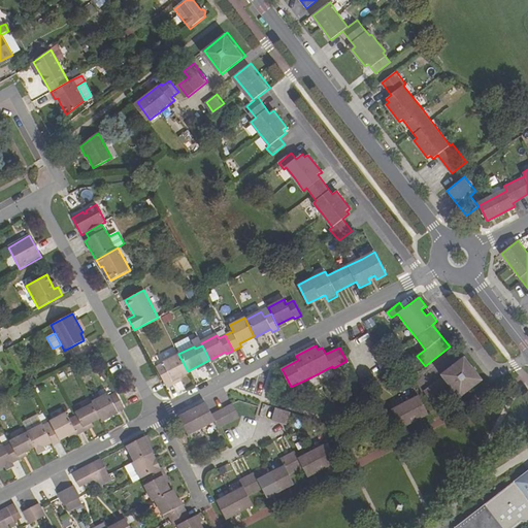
[(158,373),(166,388),(173,384),(172,382),(189,373),(188,371),(179,356),(163,364),(156,368),(158,373)]
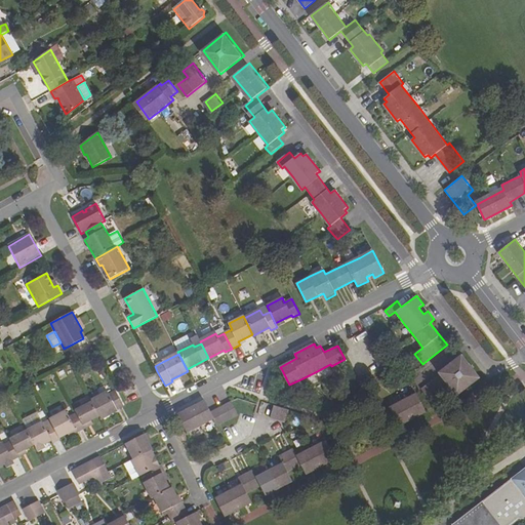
[(448,386),(456,396),(480,378),(462,355),(438,373),(440,374),(420,390),(430,400),(448,386)]
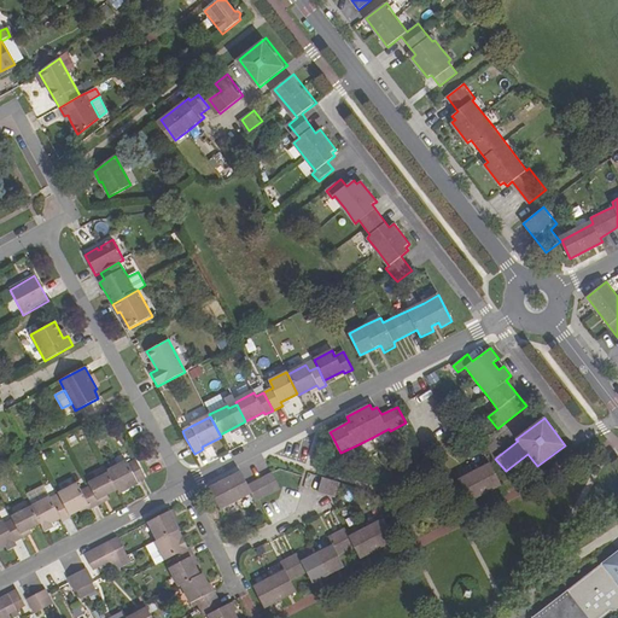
[(117,490),(120,494),(136,484),(136,483),(145,478),(135,460),(128,465),(127,461),(108,472),(109,474),(117,490)]
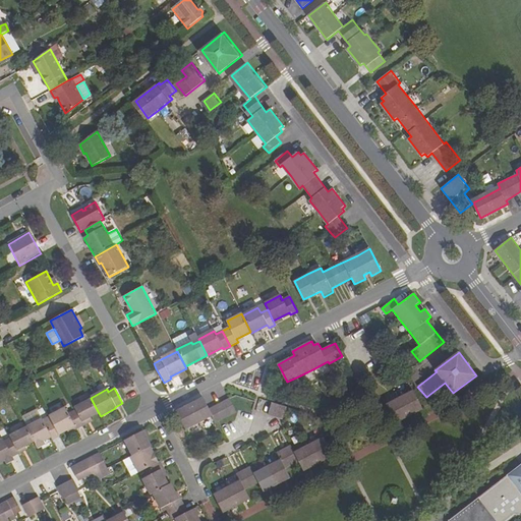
[(393,418),(396,423),(423,409),(413,390),(400,397),(387,404),(393,418)]
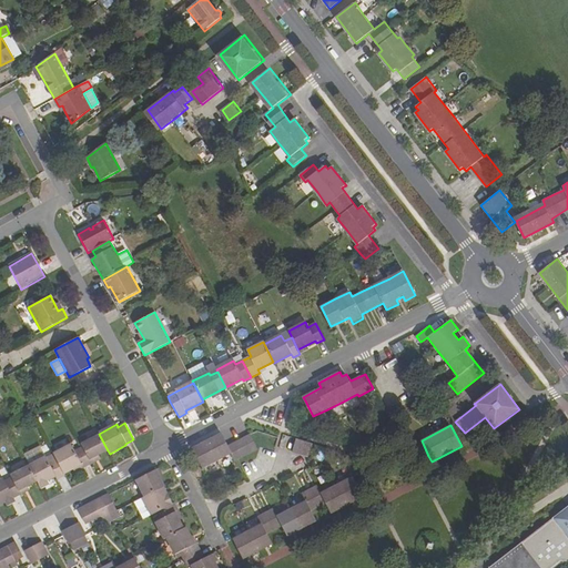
[(193,448),(203,468),(219,462),(233,453),(236,460),(259,448),(252,434),(229,445),(223,434),(193,448)]
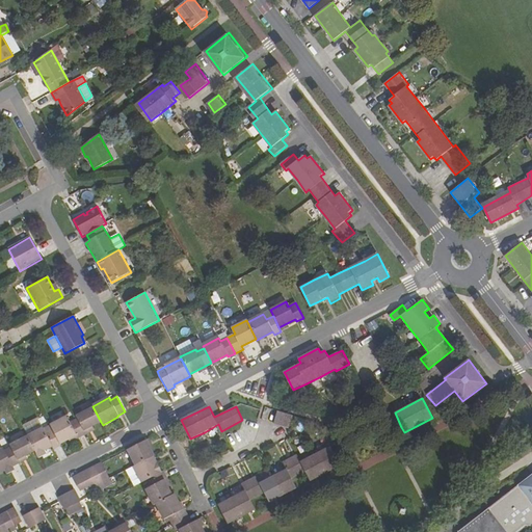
[(78,419),(85,434),(89,431),(87,428),(101,422),(94,408),(76,417),(78,419)]
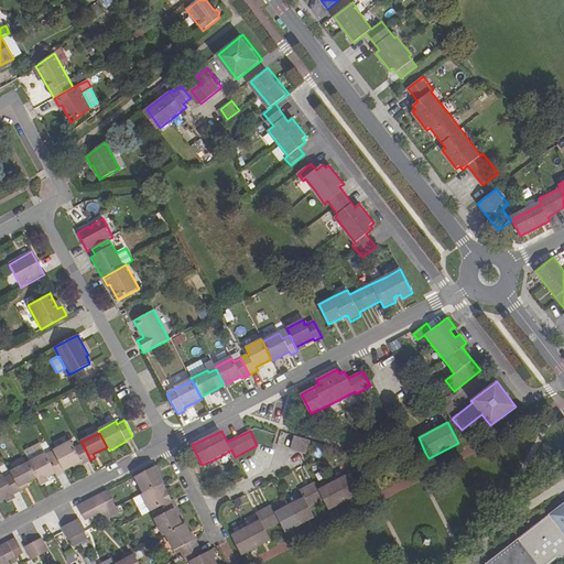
[(294,435),(290,449),(307,455),(312,441),(294,435)]
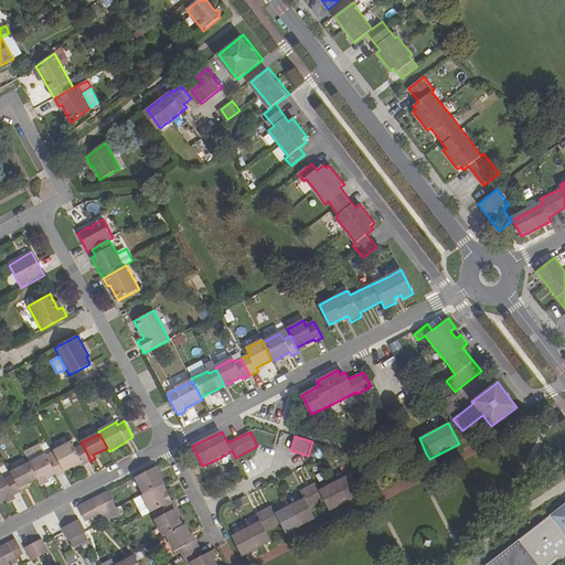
[(55,457),(63,470),(81,462),(82,466),(91,461),(83,445),(74,450),(71,443),(53,451),(54,454),(55,457)]
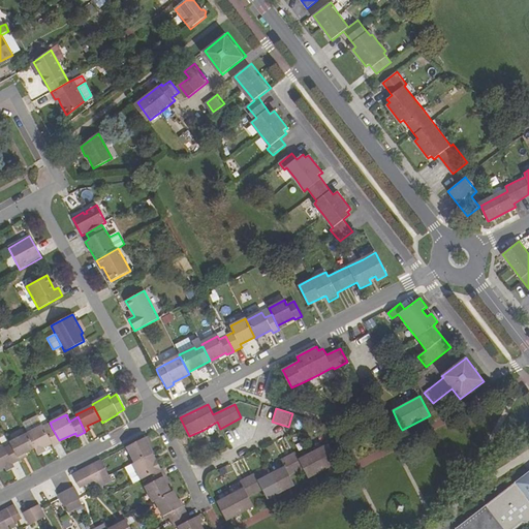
[(27,434),(43,426),(38,416),(22,425),(27,434)]
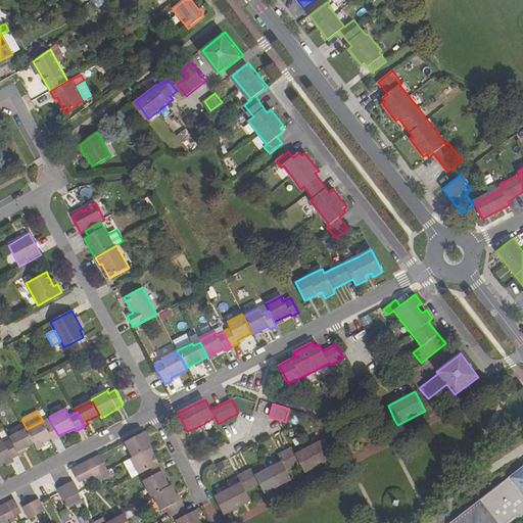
[(58,435),(51,423),(50,420),(43,423),(43,421),(27,429),(34,443),(38,450),(45,447),(43,443),(51,438),(53,441),(59,437),(58,435)]
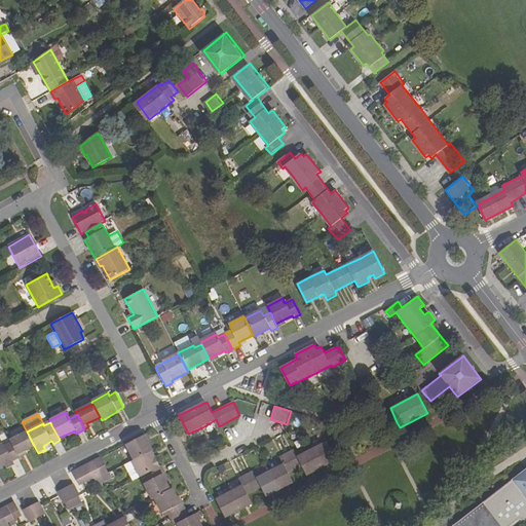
[(11,443),(19,457),(23,455),(22,452),(34,446),(27,431),(10,441),(11,443)]
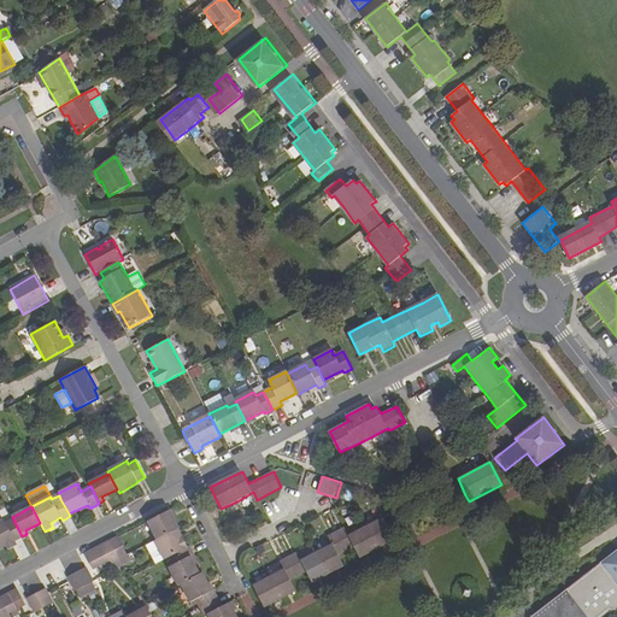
[(148,522),(157,540),(176,529),(178,529),(169,511),(148,522)]
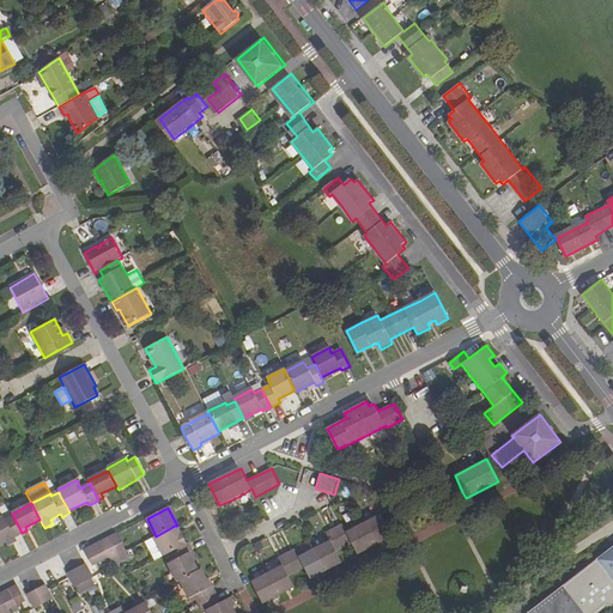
[(0,519),(0,545),(6,541),(8,546),(17,541),(14,538),(22,533),(13,516),(6,521),(4,517),(0,519)]
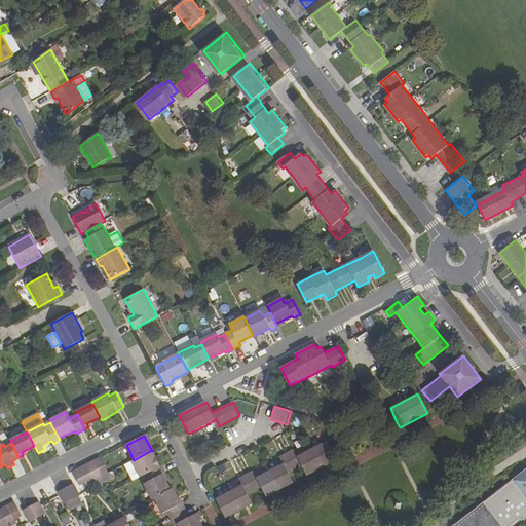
[(216,499),(225,518),(253,504),(248,494),(261,488),(266,496),(293,483),(289,473),(301,466),(306,476),(333,461),(329,452),(324,443),(310,450),(296,457),(293,450),(286,453),(279,456),(284,463),(269,471),(256,478),(253,471),(246,475),(238,478),(242,485),(228,493),(216,499)]
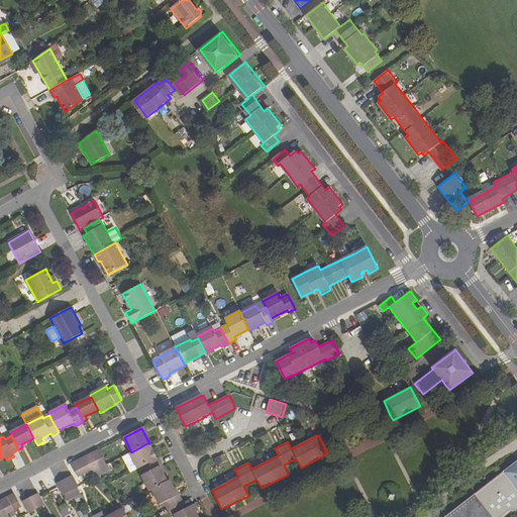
[(129,453),(137,469),(143,466),(157,458),(147,443),(131,452),(129,453)]
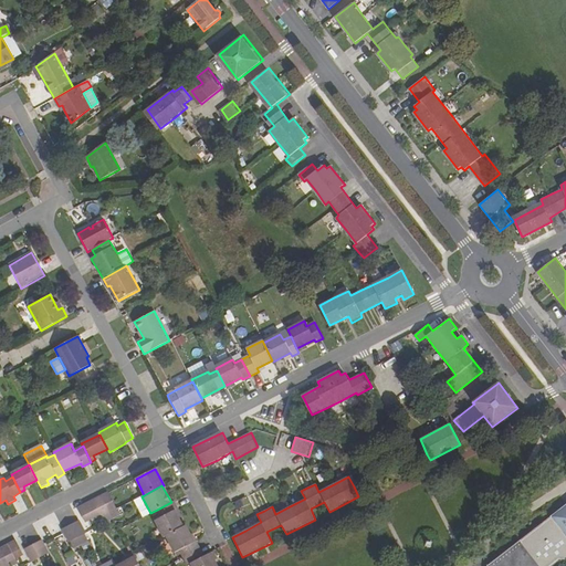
[(101,498),(109,513),(116,510),(108,493),(101,498)]
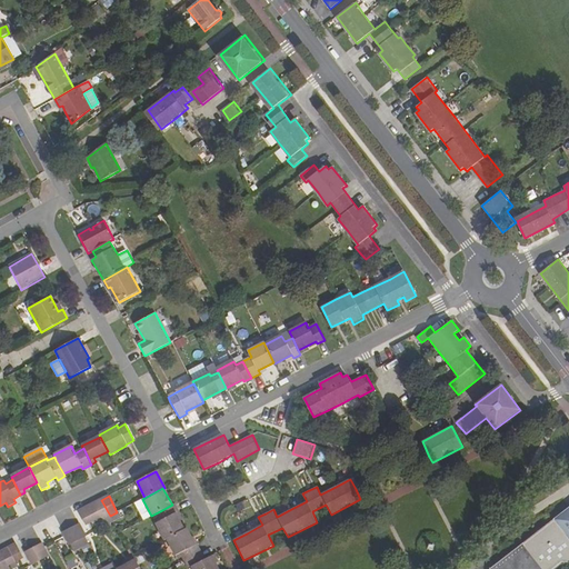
[(143,520),(151,516),(142,499),(135,503),(143,520)]
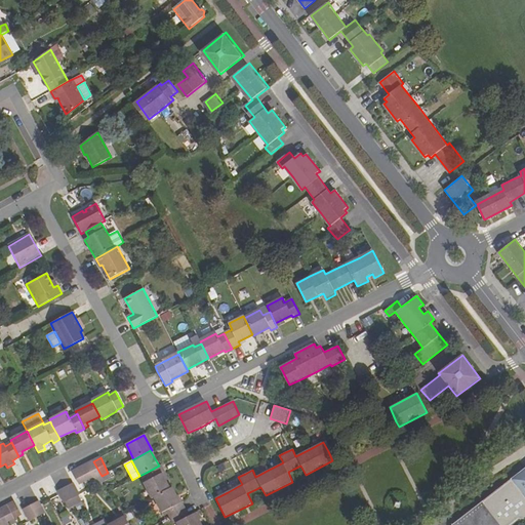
[(92,478),(94,480),(102,476),(93,461),(86,465),(92,478)]
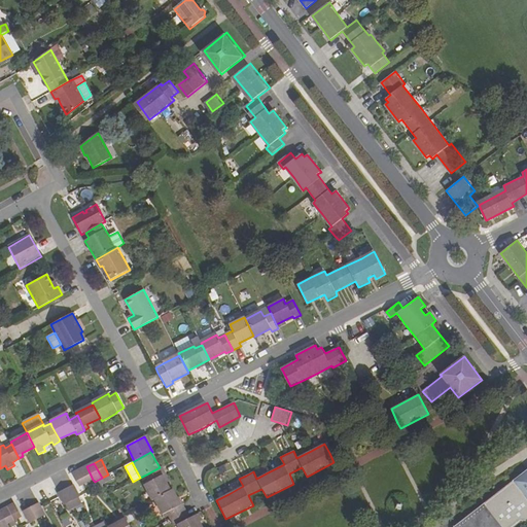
[(79,469),(86,483),(93,480),(86,466),(79,469)]
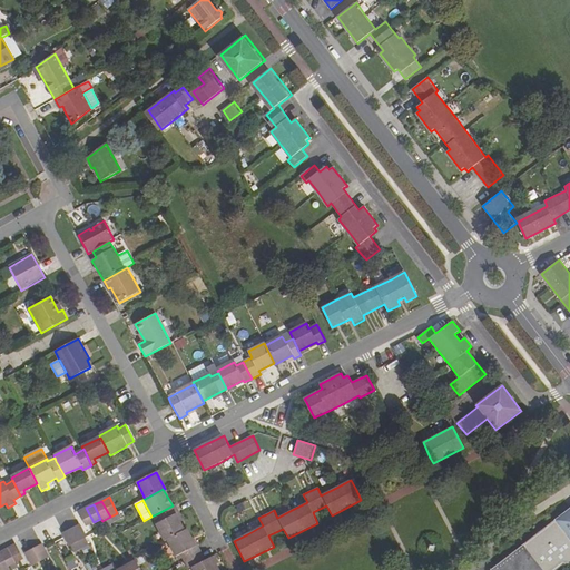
[(155,524),(164,541),(167,540),(184,531),(175,514),(178,513),(174,504),(173,505),(158,513),(163,521),(155,524)]
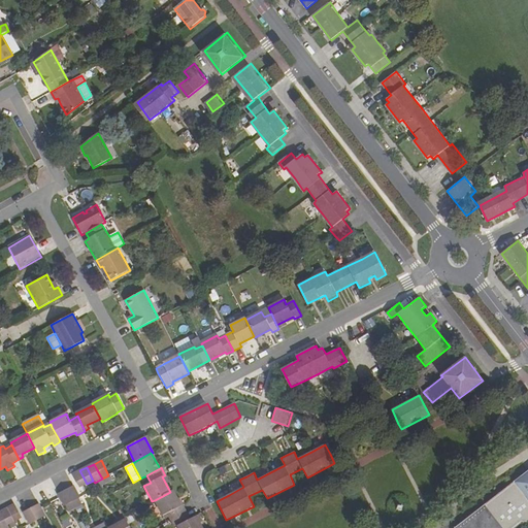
[(516,527),(522,524),(527,524),(527,469),(527,470),(453,527),(516,527)]
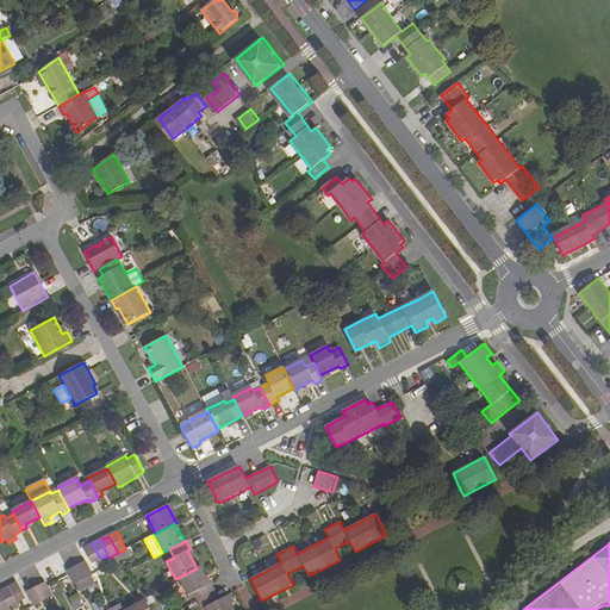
[(83,548),(92,564),(95,561),(100,559),(92,543),(83,548)]
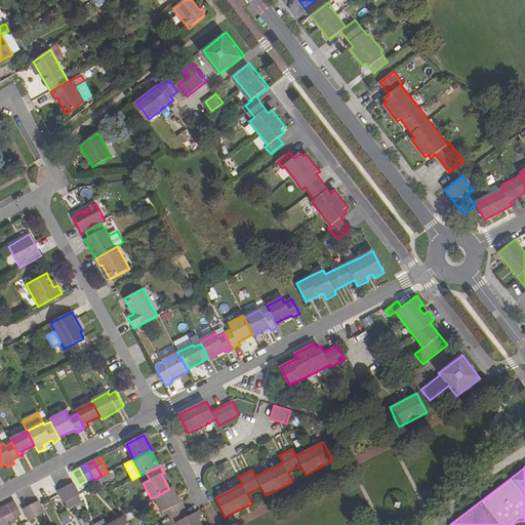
[(65,487),(76,509),(83,505),(79,495),(73,483),(65,487)]
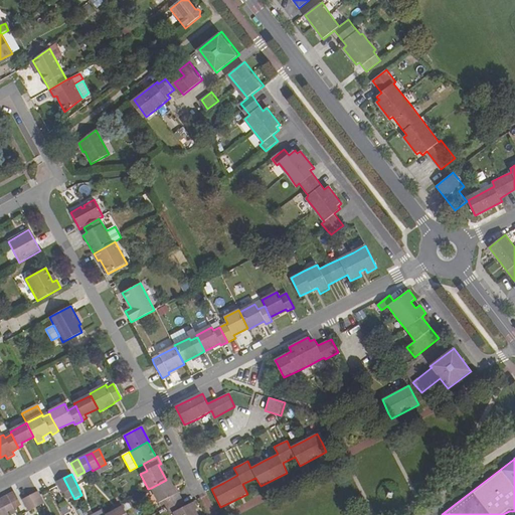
[(68,502),(74,499),(63,478),(56,482),(63,494),(68,502)]
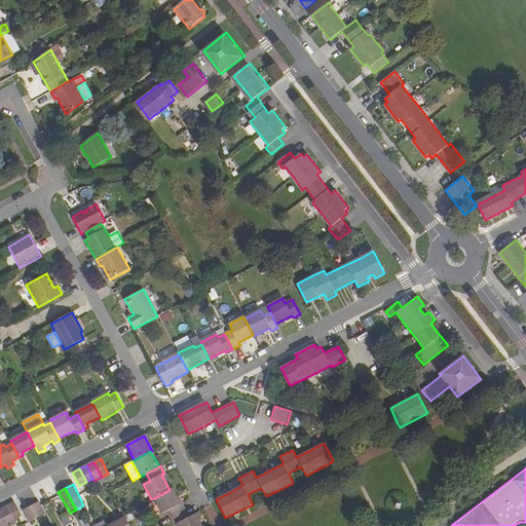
[(165,510),(170,518),(185,511),(181,503),(180,502),(173,488),(170,490),(154,498),(161,513),(165,510)]
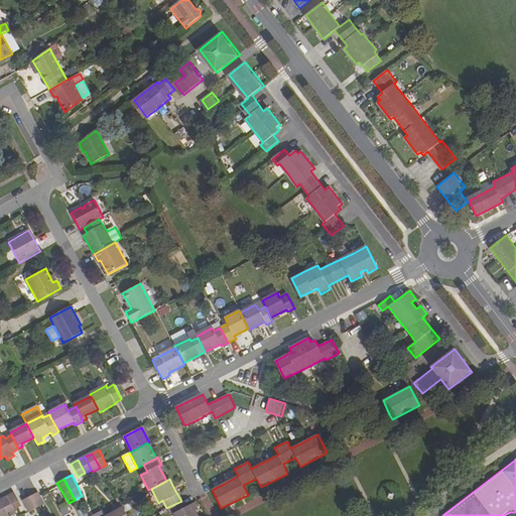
[(30,497),(36,509),(43,505),(37,493),(30,497)]
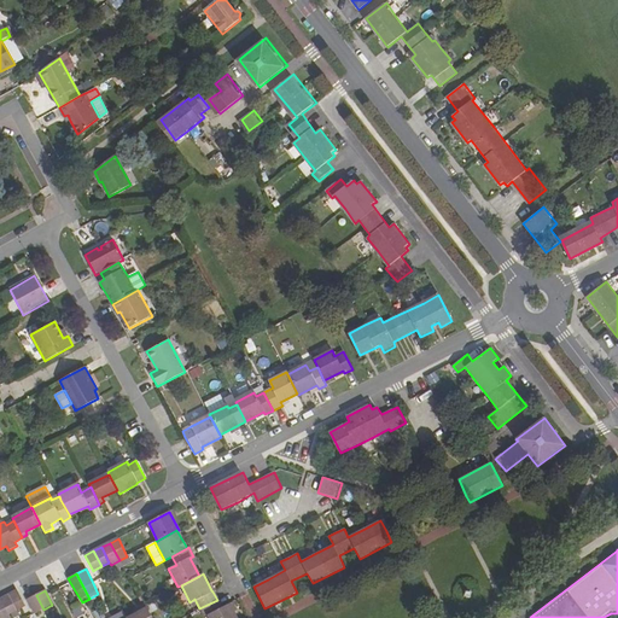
[(9,596),(16,611),(21,608),(24,606),(16,592),(9,596)]
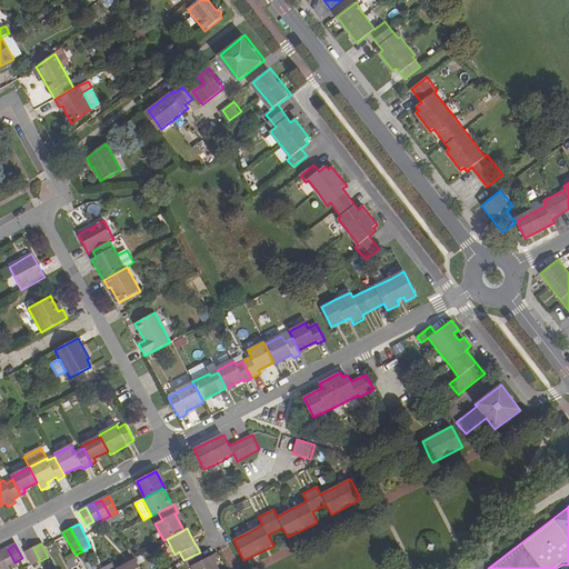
[(25,552),(32,566),(40,561),(33,548),(25,552)]
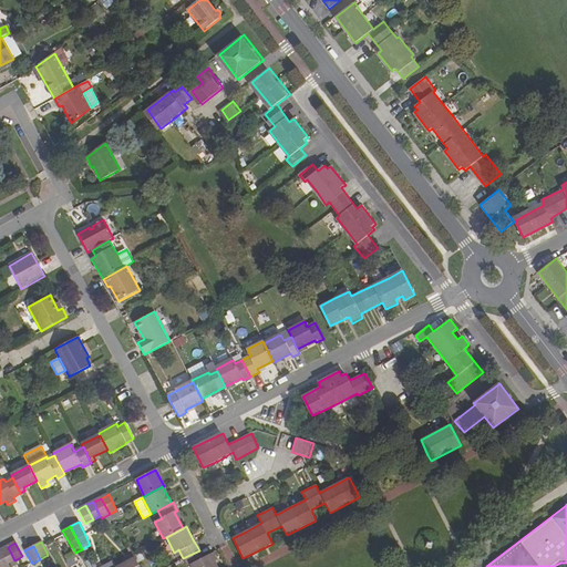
[(0,549),(8,565),(14,560),(8,547),(0,549)]
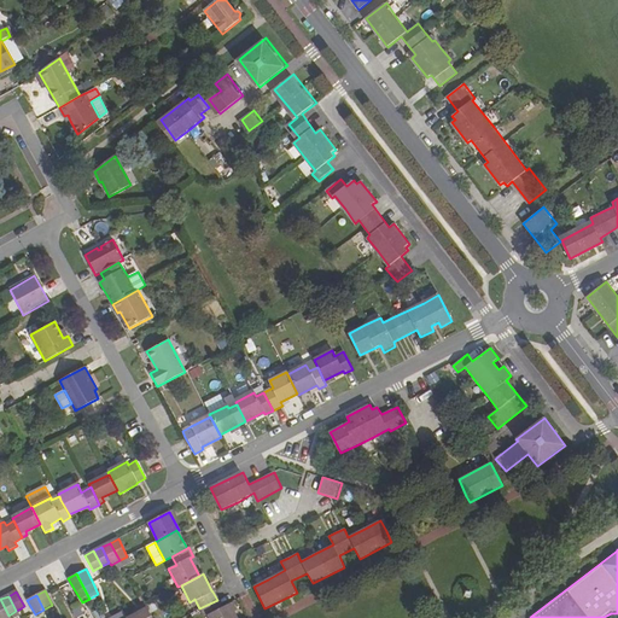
[(0,617),(10,617),(9,616),(0,599),(0,617)]
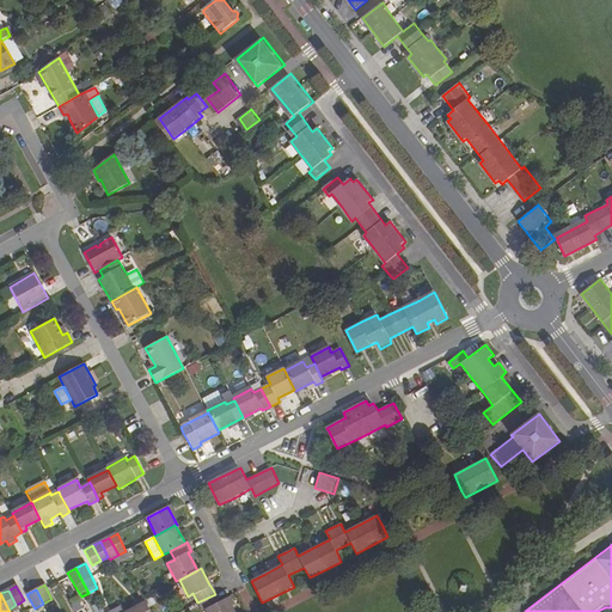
[(206,610),(206,611),(233,611),(227,599),(220,603),(215,594),(197,603),(202,611),(206,610)]
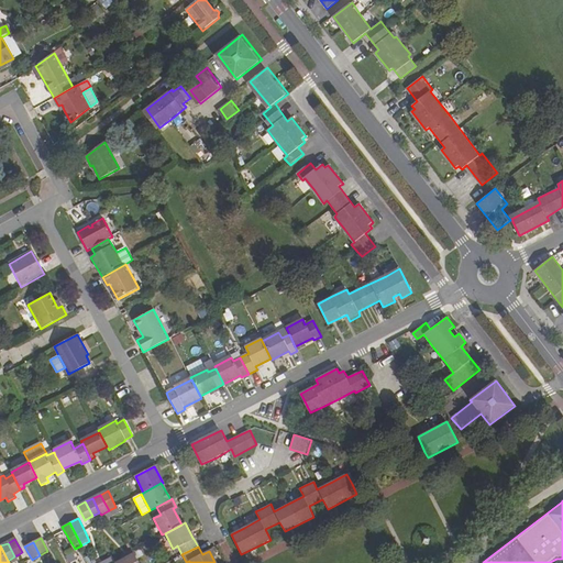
All buildings are outlined.
